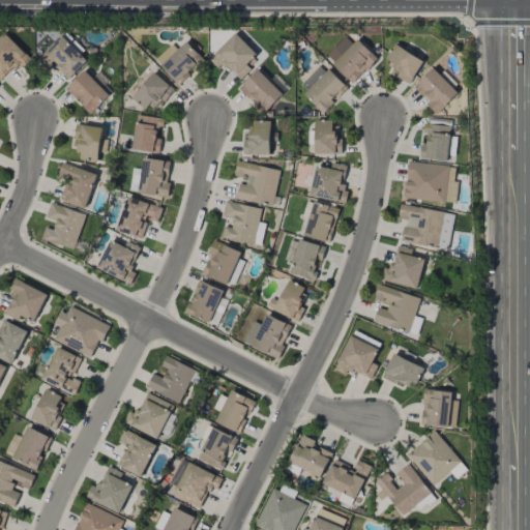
[(0,36),(0,80),(19,63),(23,67),(31,59),(5,32),(0,36)]
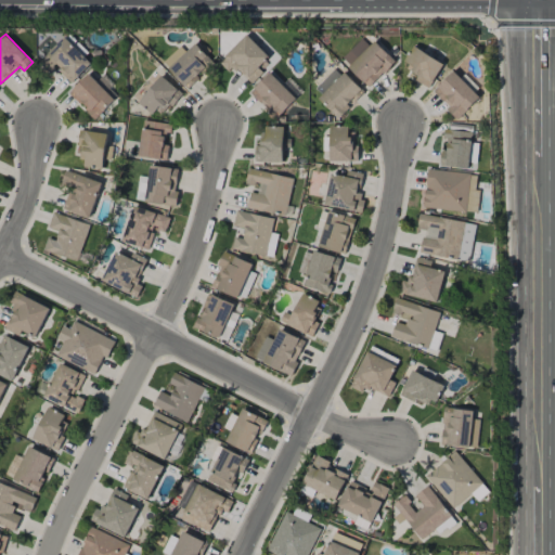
[(269,56),(246,35),(223,57),(252,85),(263,72),(258,67),(269,56)]
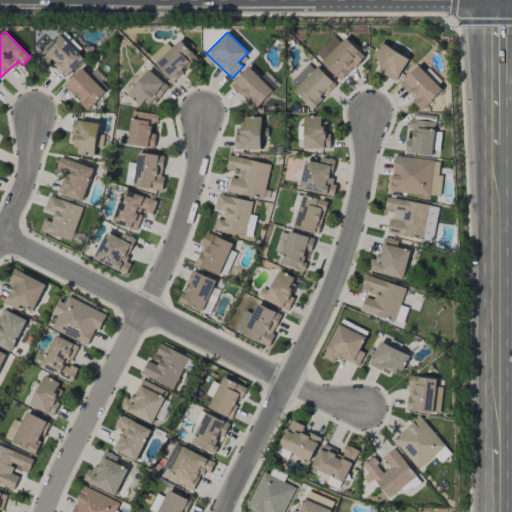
[(65,77),(84,59),(59,33),(39,53),(49,63),(50,61),(65,77)]
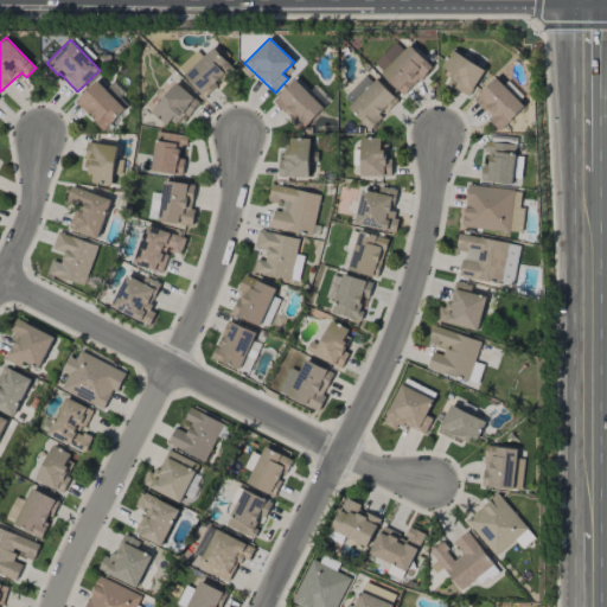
[(372,65),(404,95),(432,66),(409,45),(404,50),(395,42),(372,65)]
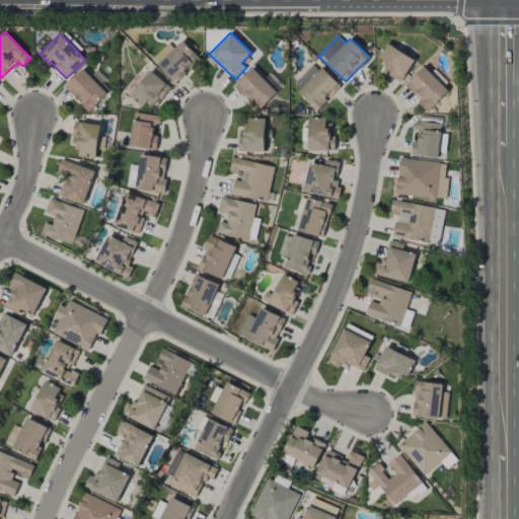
[(168,43),(152,58),(173,82),(200,59),(182,41),(173,49),(168,43)]
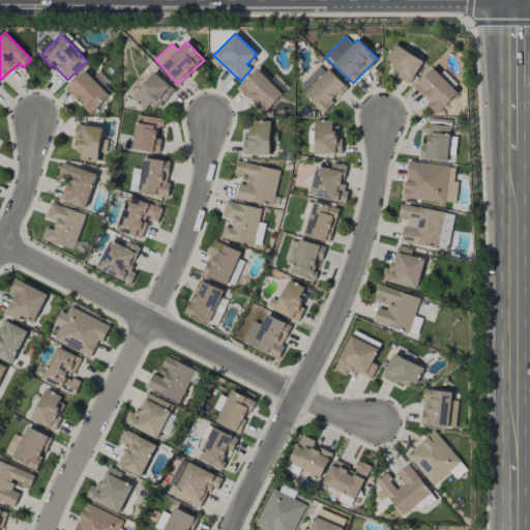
[(395,77),(409,84),(423,61),(394,43),(384,61),(400,70),(395,77)]
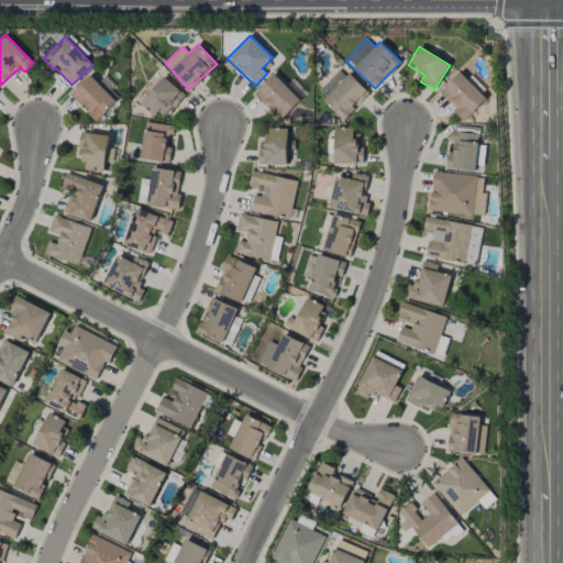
[(317,92),(344,119),(368,92),(349,73),(345,76),(339,69),(317,92)]
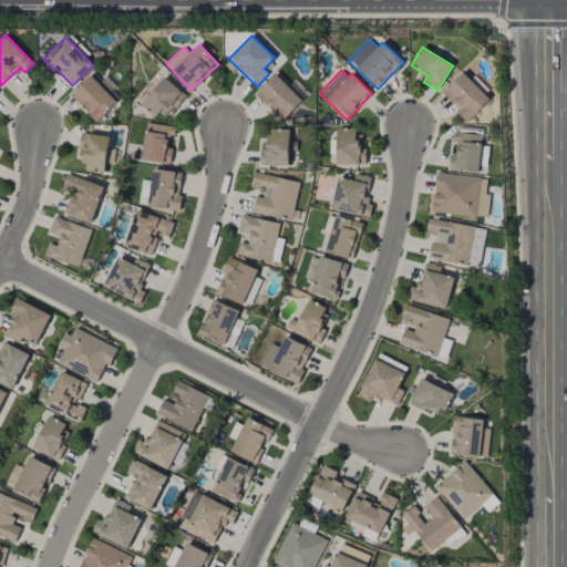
[(490,99),(462,72),(441,94),(468,121),(490,99)]
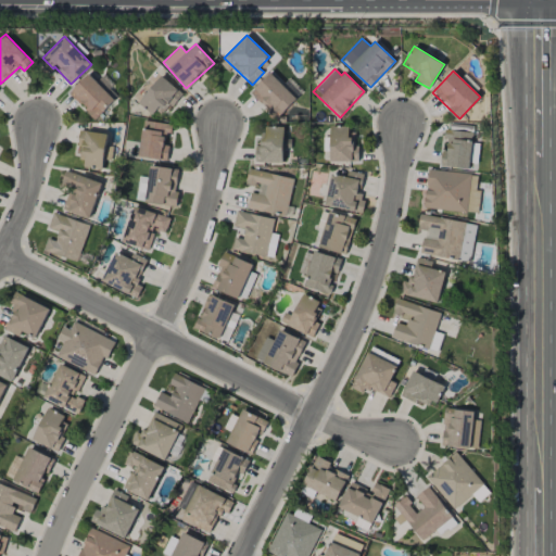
[(297,98),(269,73),(250,93),(277,118),(297,98)]
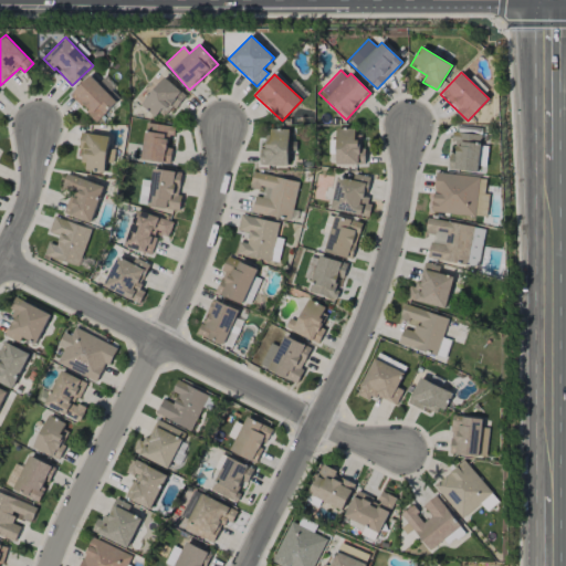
[(96,122),(116,102),(91,75),(71,94),(96,122)]
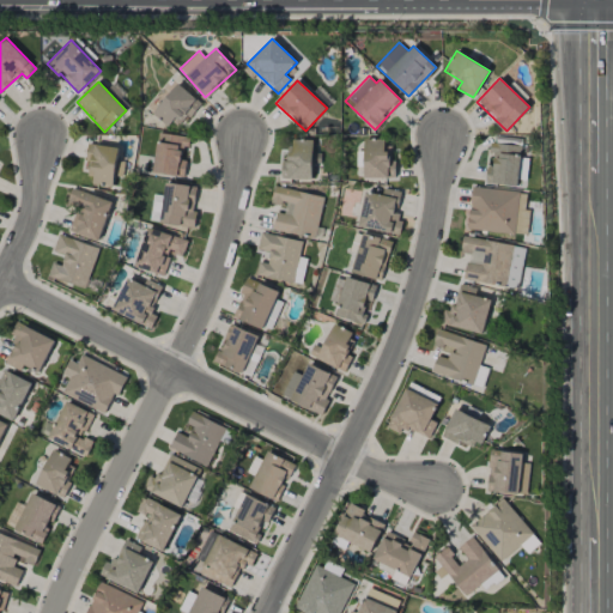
[(201,103),(176,84),(152,114),(171,129),(184,113),(190,117),(201,103)]
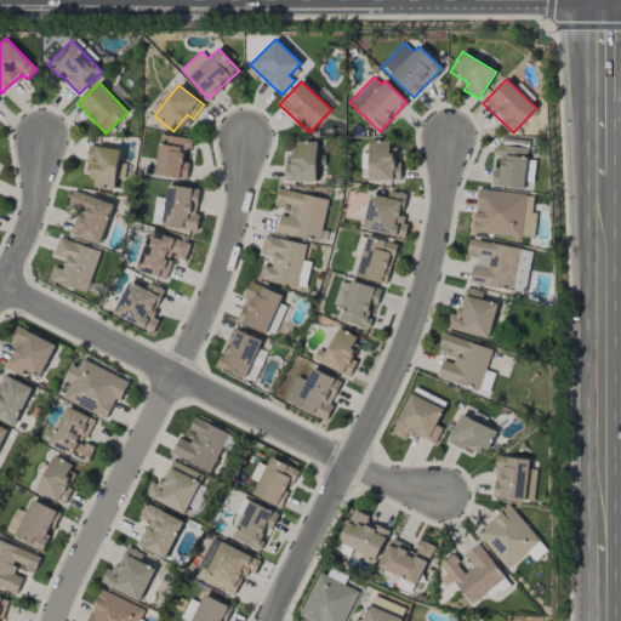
[(154,175),(186,180),(189,161),(187,161),(189,138),(160,135),(154,175)]
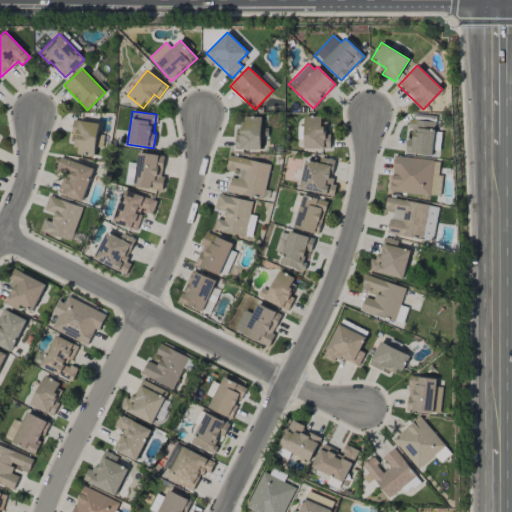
[(432,155),(436,115),(412,113),(410,139),(406,139),(405,153),(432,155)]
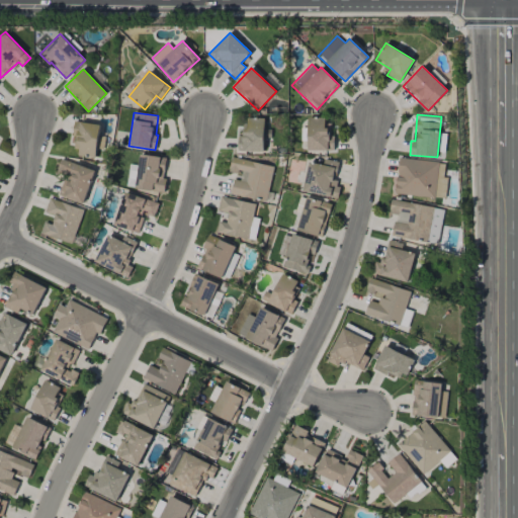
[(264,152),(264,118),(245,118),(244,137),(238,137),(238,152),(264,152)]
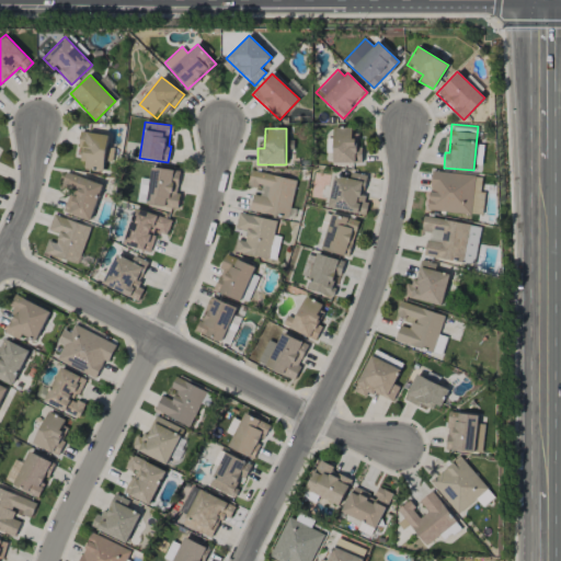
[(334,163),(361,162),(359,138),(352,139),(352,128),(333,128),(334,163)]
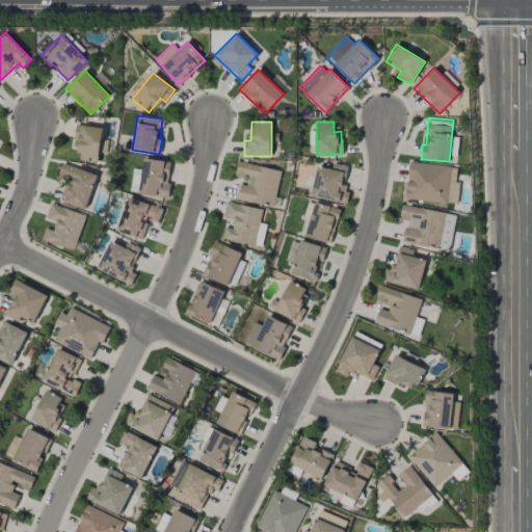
[(98,161),(103,129),(79,125),(74,157),(98,161)]
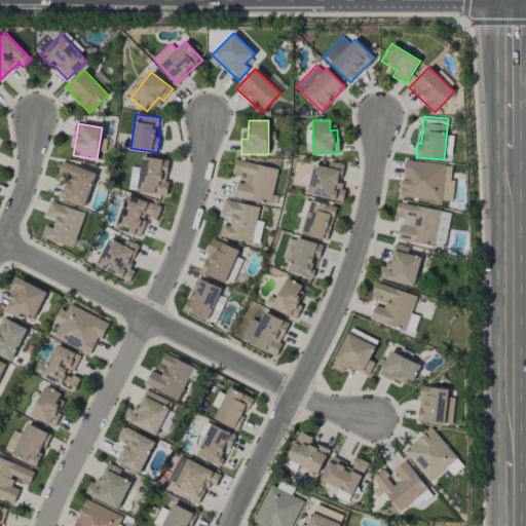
[(130,166),(128,191),(165,194),(170,159),(142,157),(140,167),(130,166)]
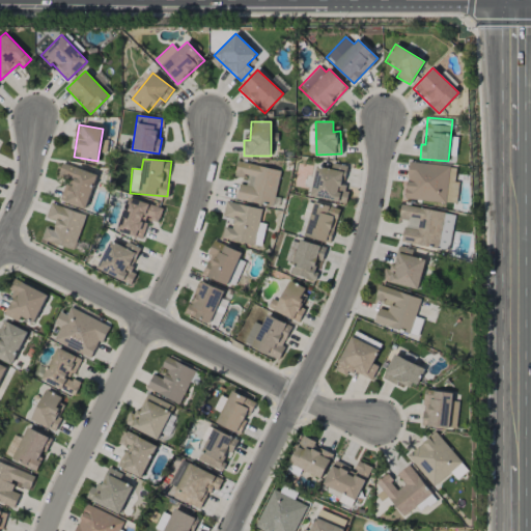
[(281,170),(238,161),(234,175),(248,177),(247,185),(240,184),(236,199),(273,206),(281,170)]
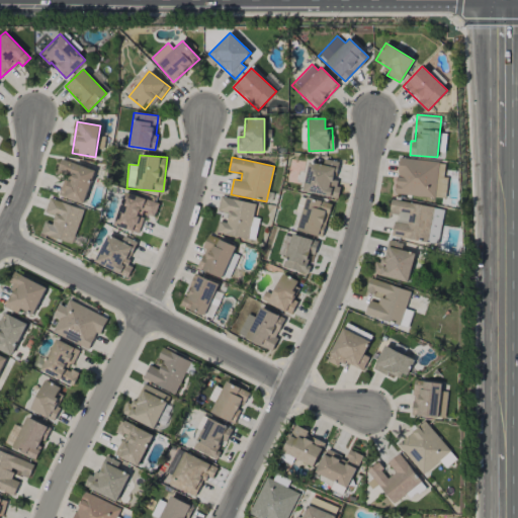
[(444,163),(399,158),(396,194),(445,199),(447,177),(443,176),(444,163)]
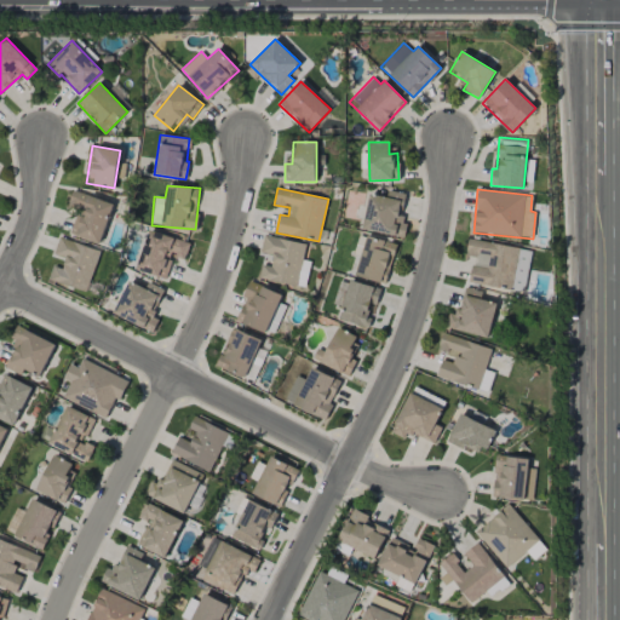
[(361,229),(402,237),(407,217),(400,214),(405,194),(388,190),(385,199),(369,195),(361,229)]
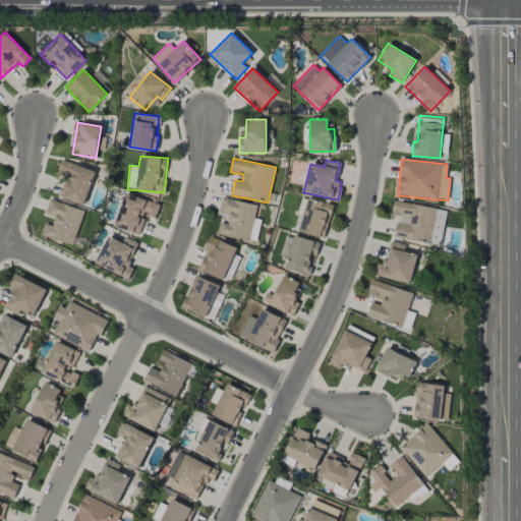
[(85,205),(94,169),(60,161),(56,176),(63,178),(59,197),(85,205)]
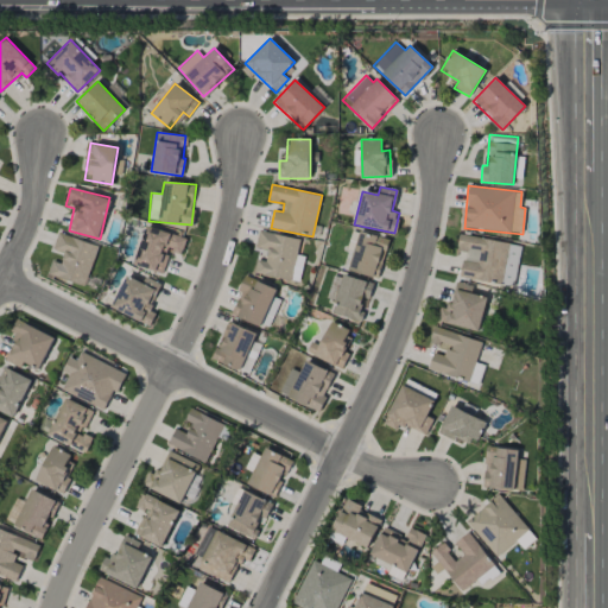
[(163,273),(169,252),(181,255),(187,238),(145,226),(134,265),(163,273)]
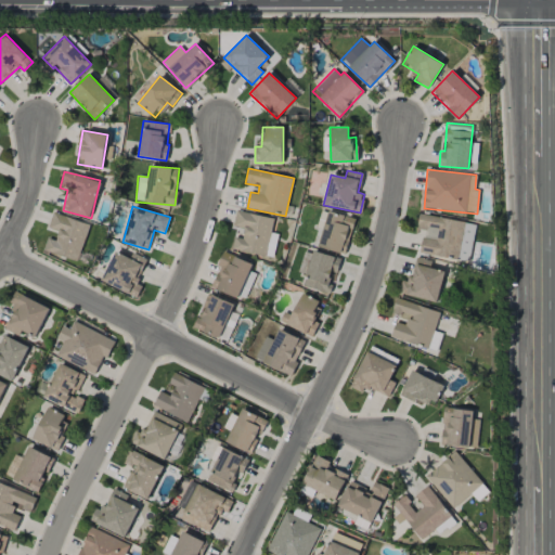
[(273,218),(236,211),(233,226),(244,229),(242,240),(234,237),(231,249),(273,257),(278,234),(271,233),(273,218)]
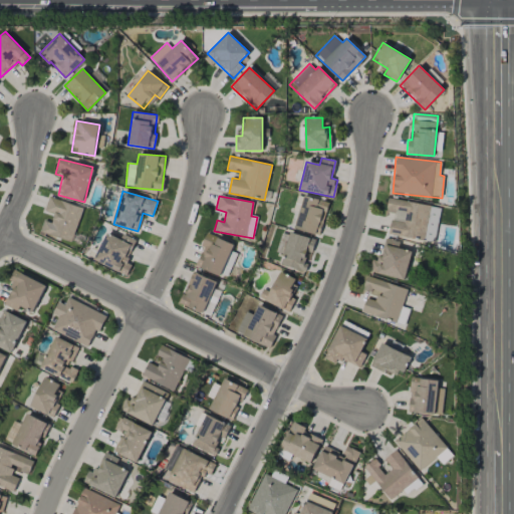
[(319,236),(328,203),(304,196),(294,229),(319,236)]
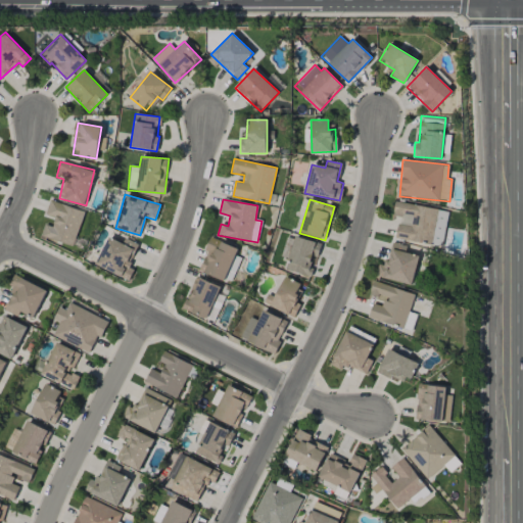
[(85,211),(50,200),(45,215),(55,218),(52,226),(44,224),(40,236),(73,247),(85,211)]
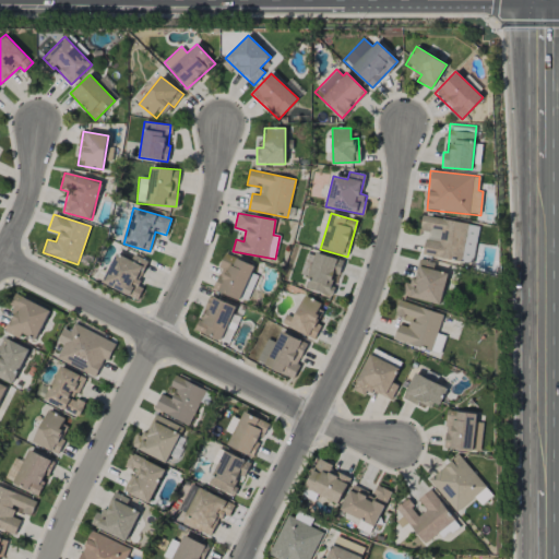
[(478,225),(421,215),(419,230),(427,232),(423,254),(472,263),(478,225)]
